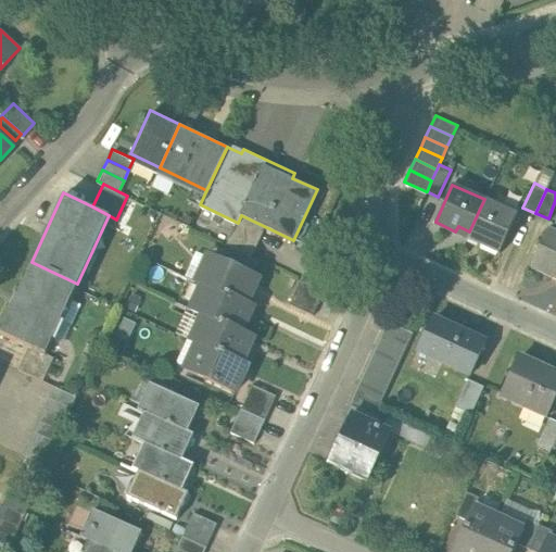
[(516,213),(484,199),(469,231),(481,237),(478,241),(498,251),(516,213)]
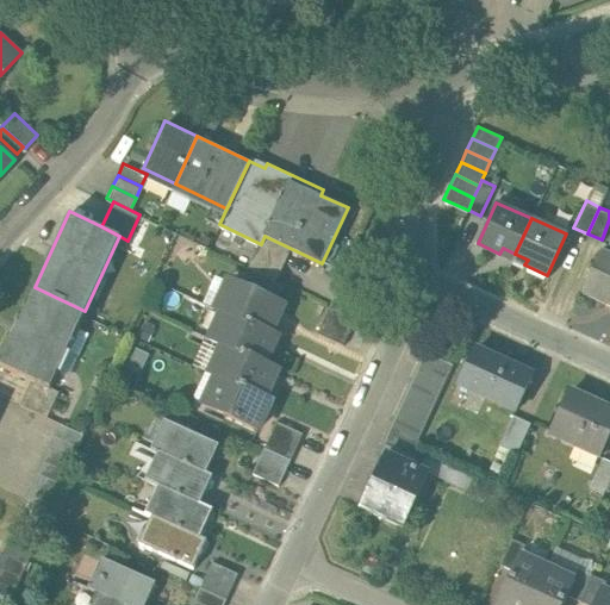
[(290,248),(265,236),(261,244),(259,243),(248,266),(275,279),(290,248)]
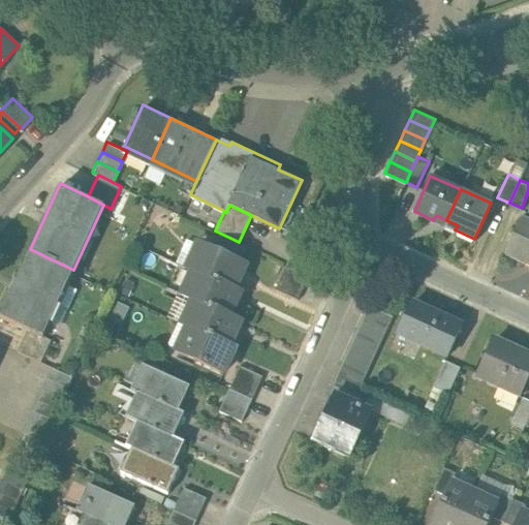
[(528,220),(521,217),(504,252),(524,261),(526,256),(528,257),(528,220)]
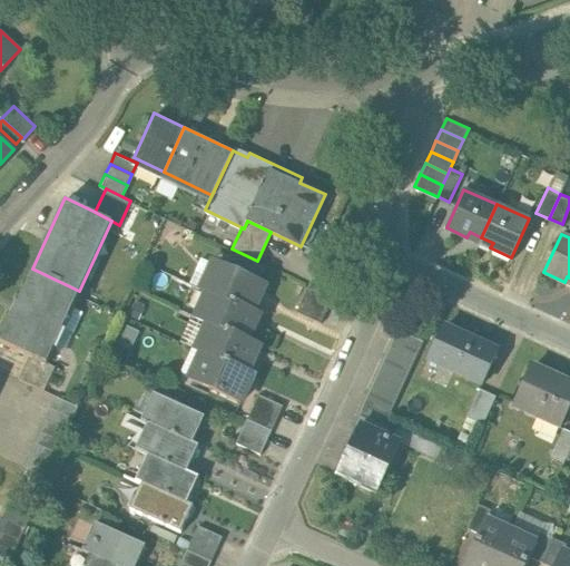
[(264,283),(214,260),(202,286),(207,289),(252,310),(264,283)]
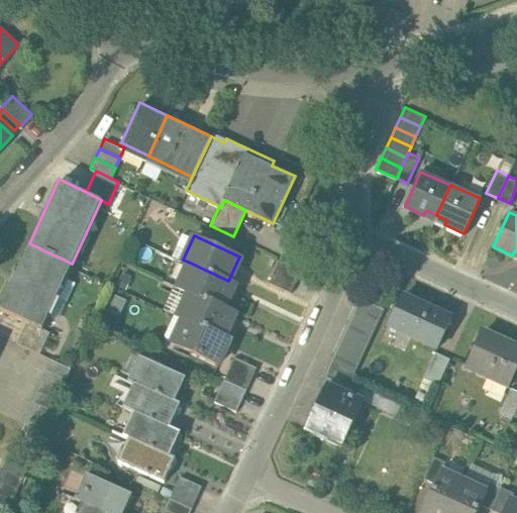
[(72,264),(29,243),(0,306),(0,308),(26,320),(42,327),(42,326),(72,264)]
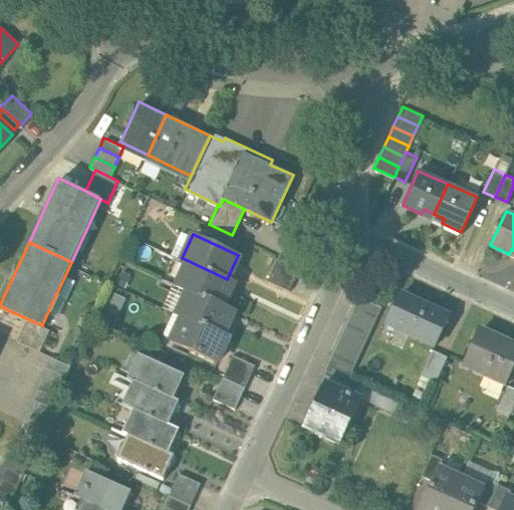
[(299,267),(277,257),(272,268),(294,278),(299,267)]
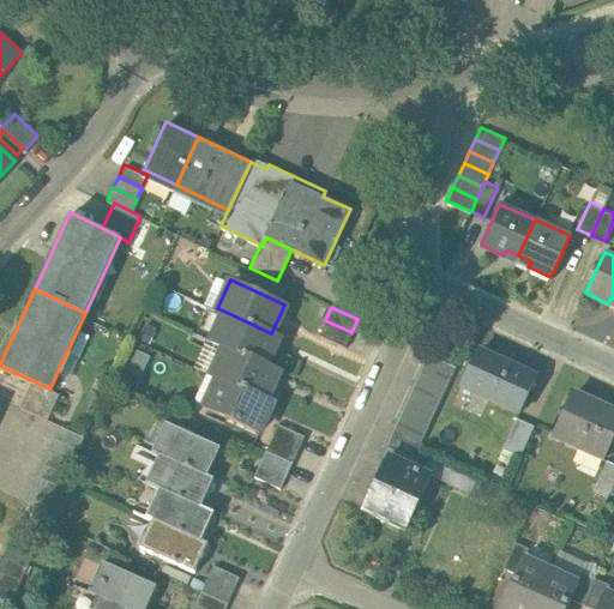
[(271,333),(223,311),(211,339),(224,345),(265,365),(278,337),(271,333)]
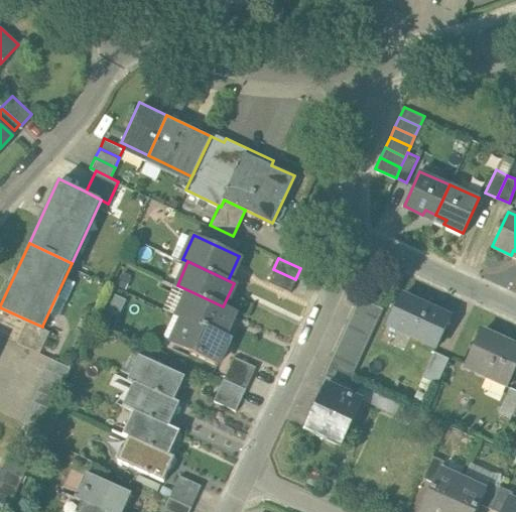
[(295,279),(273,269),(268,280),(290,290),(295,279)]
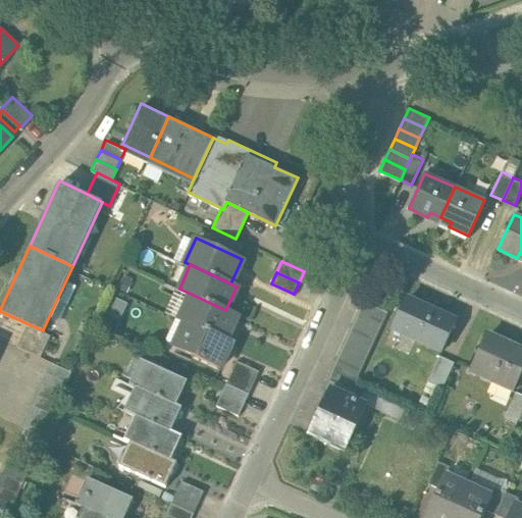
[(225,310),(191,294),(179,317),(185,319),(225,339),(237,315),(225,310)]
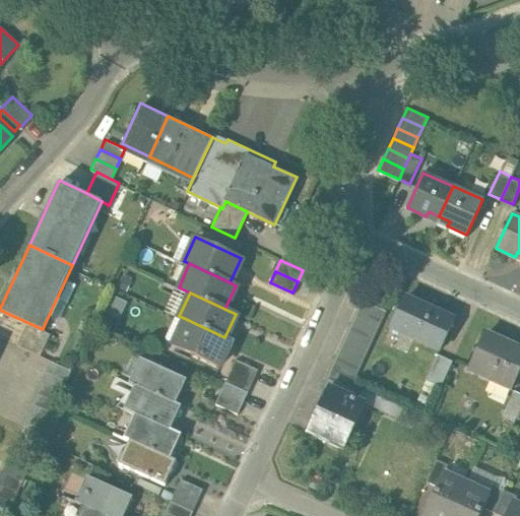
[(453,317),(405,296),(393,322),(440,344),(453,317)]
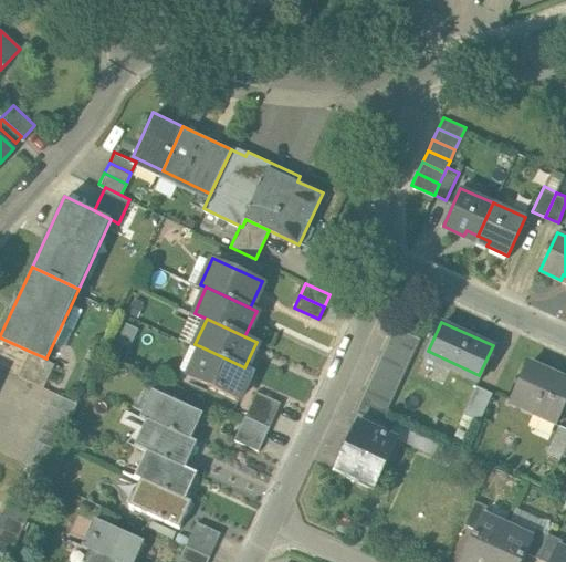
[(420,336),(396,326),(390,339),(415,350),(420,336)]
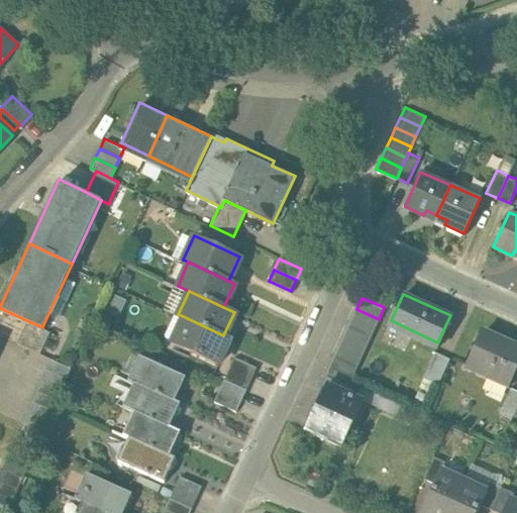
[(379,319),(356,309),(351,320),(374,330),(379,319)]
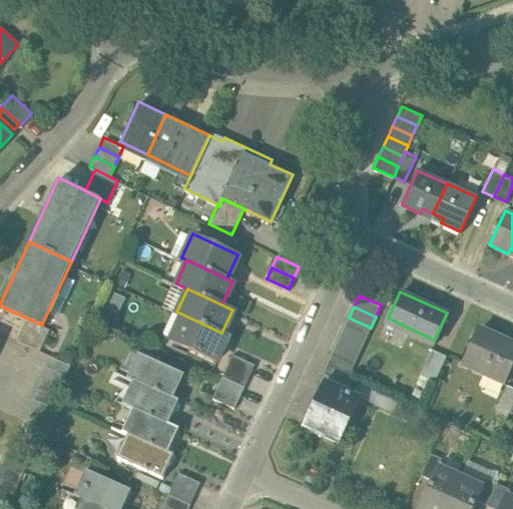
[(221,333),(181,314),(170,338),(216,359),(227,335),(221,333)]
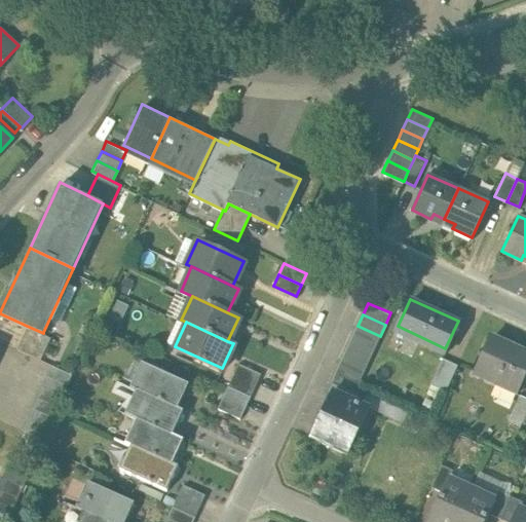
[(43,333),(27,326),(17,347),(40,358),(50,336),(43,332),(43,333)]
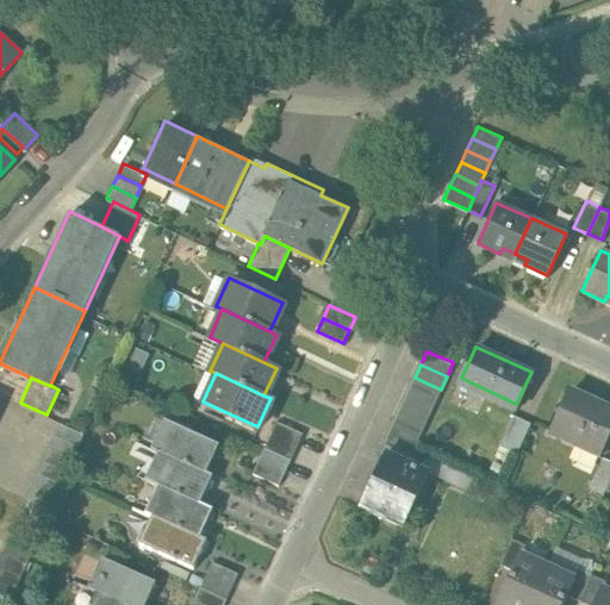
[(441,390),(415,378),(409,391),(435,401),(441,390)]
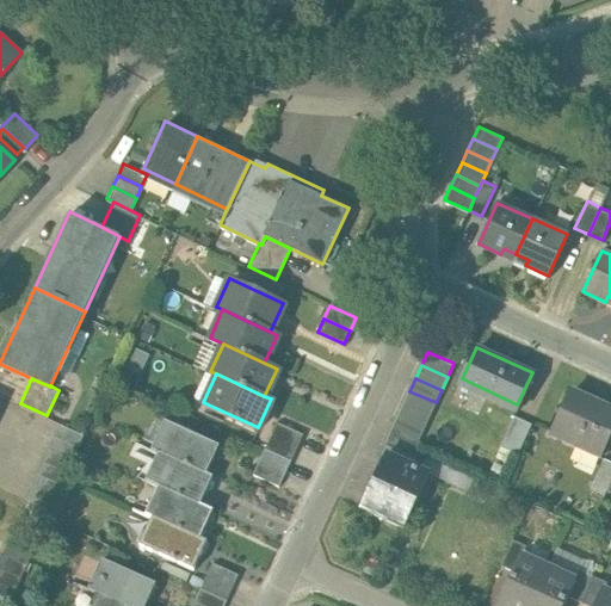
[(610,432),(610,408),(569,390),(550,431),(600,455),(610,432)]
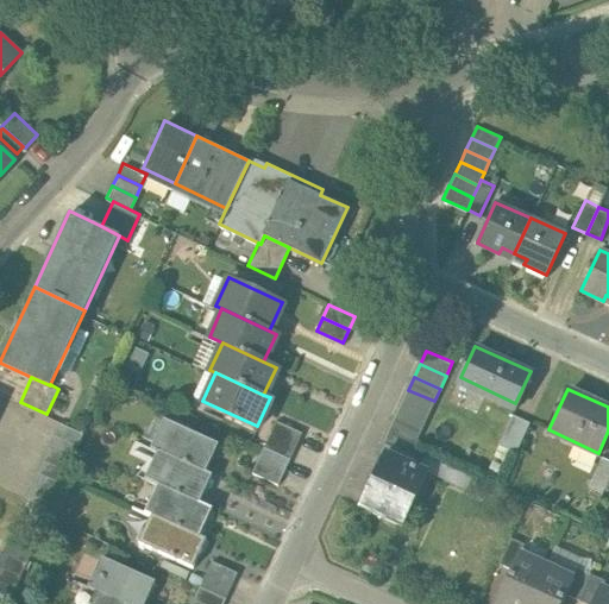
[(434,401),(408,390),(402,402),(428,414),(434,401)]
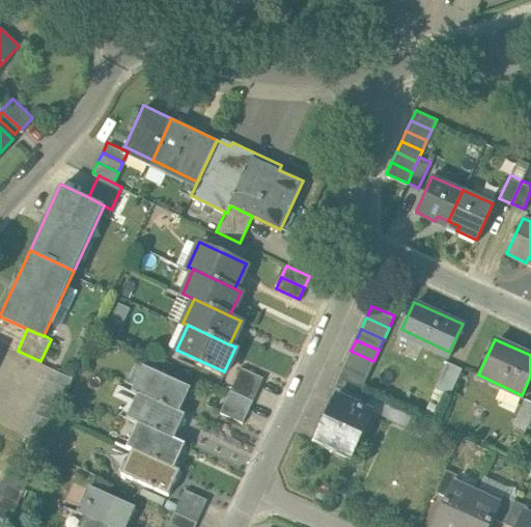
[(373,361),(351,351),(345,362),(368,372),(373,361)]
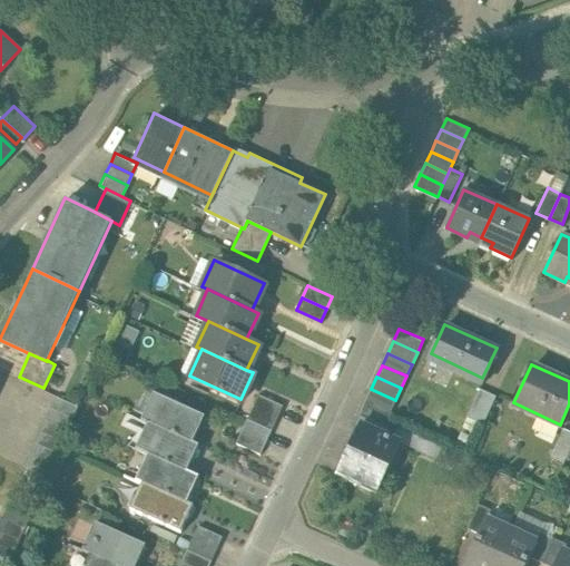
[(495,394),(480,387),(467,416),(483,422),(495,394)]
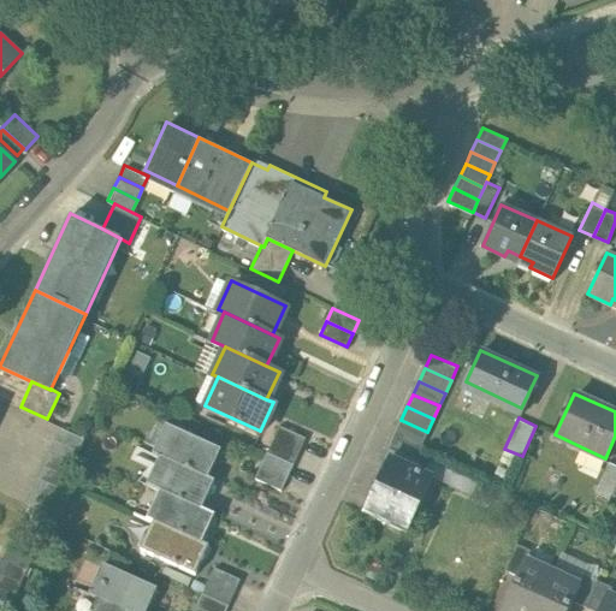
[(427,432),(401,420),(388,449),(419,462),(419,464),(426,468),(431,457),(418,451),(427,432)]
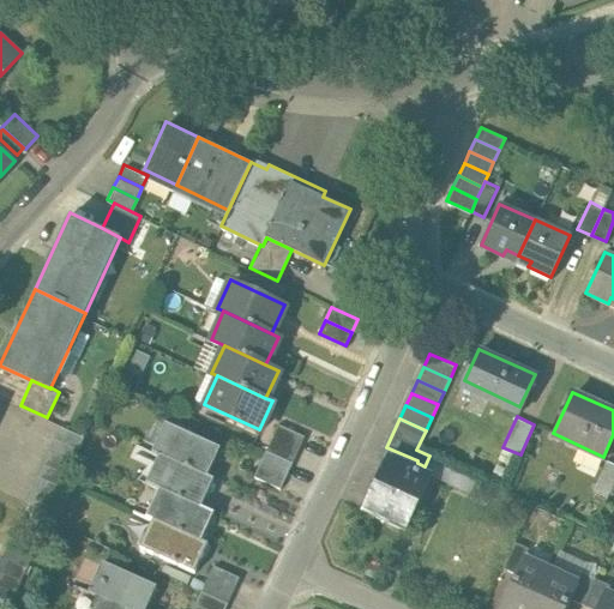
[(220,446),(166,421),(152,448),(158,452),(206,474),(220,446)]
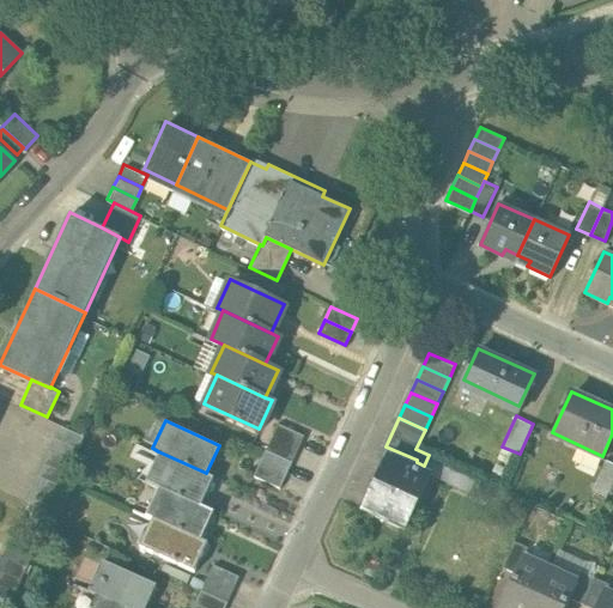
[(304,433),(278,421),(272,435),(297,447),(304,433)]
